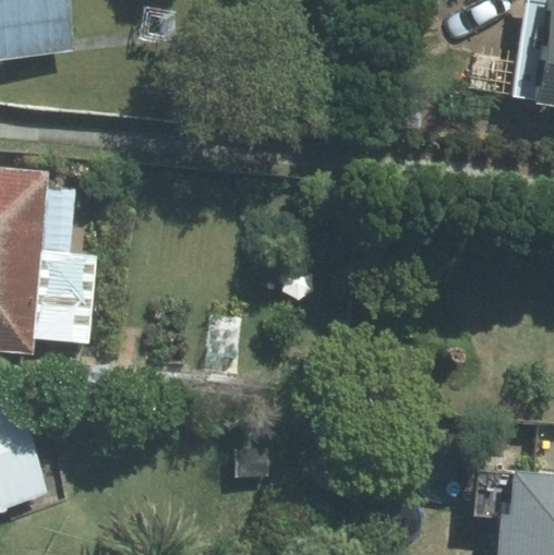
[(64,0),(0,0),(0,58),(70,51),(64,0)]
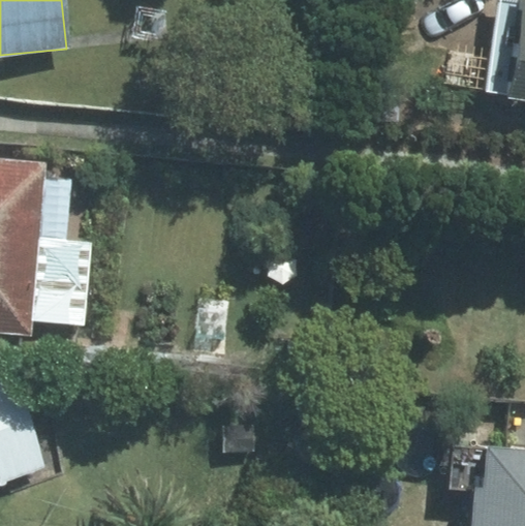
[(524,0),(511,0),(498,105),(524,109),(524,0)]
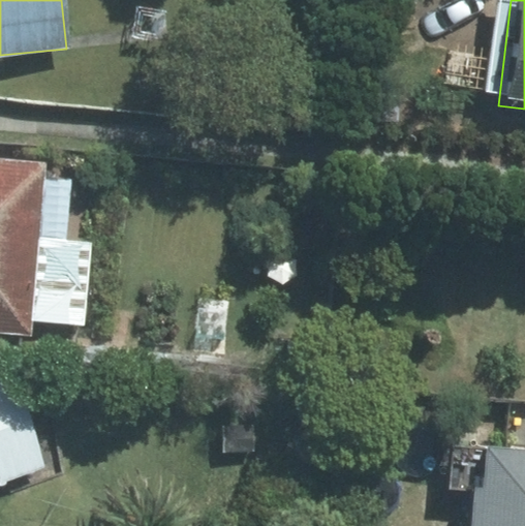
[(31,240),(36,161),(0,157),(0,327),(28,330),(29,320),(85,325),(91,244),(31,240)]
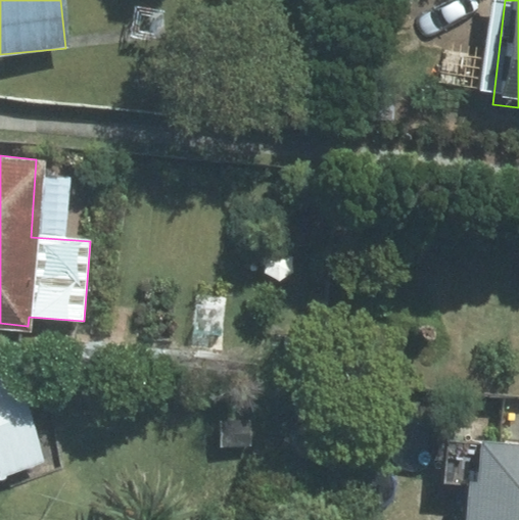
[(0,478),(45,464),(5,355),(0,356),(0,478)]
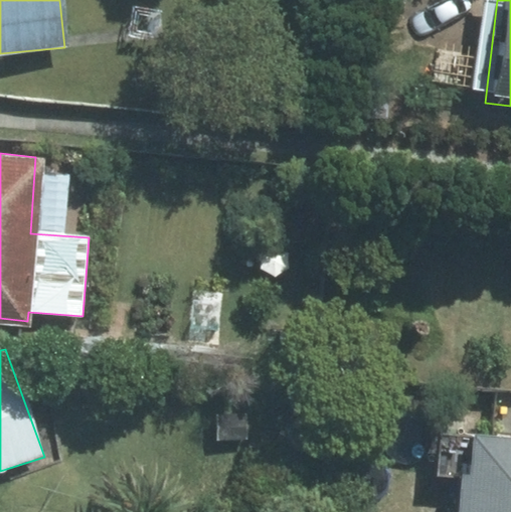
[(510,511),(510,429),(464,427),(459,511),(510,511)]
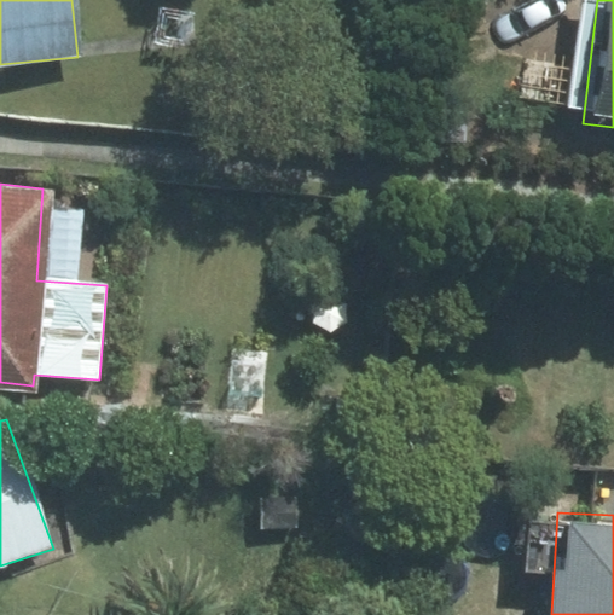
All buildings are outlined.
